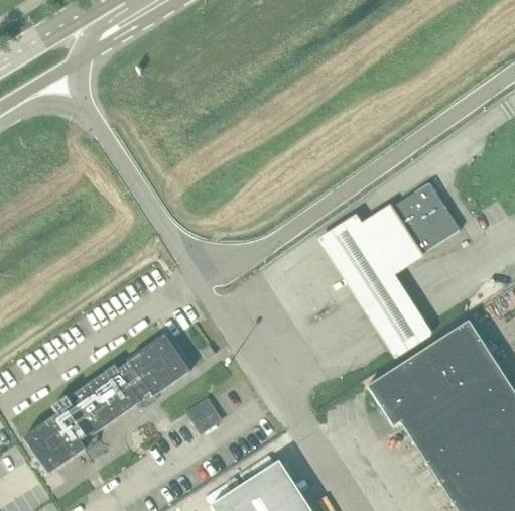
[(422,253),(463,227),(430,178),(391,204),(422,253)]
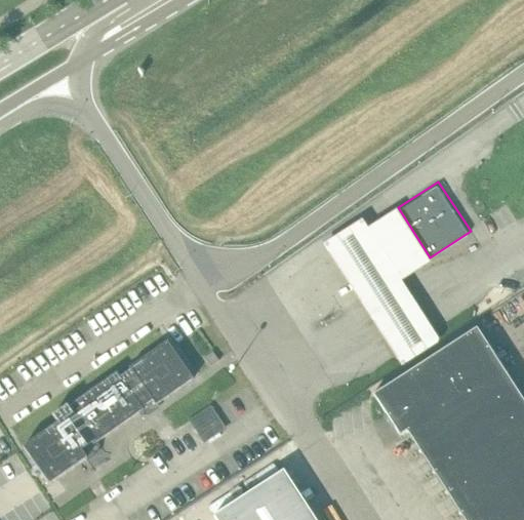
[(430,257),(398,207),(366,228),(360,218),(321,244),(400,367),(441,342),(401,280),(432,260),(430,257)]
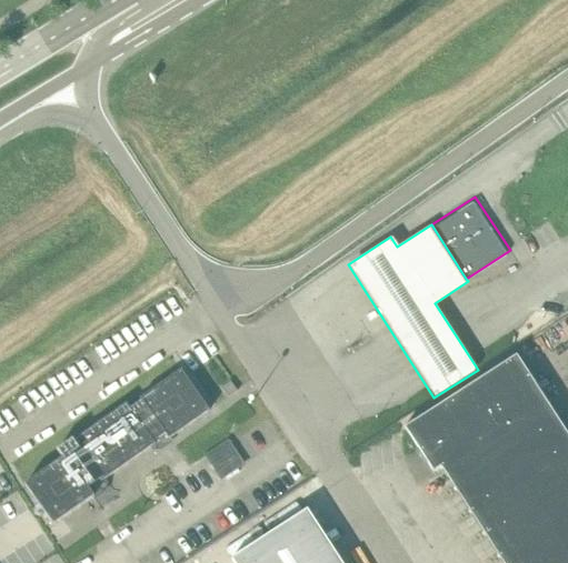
[(567,428),(517,351),(404,424),(405,425),(407,424),(409,430),(410,429),(435,468),(441,462),(506,562),(567,562),(567,428)]
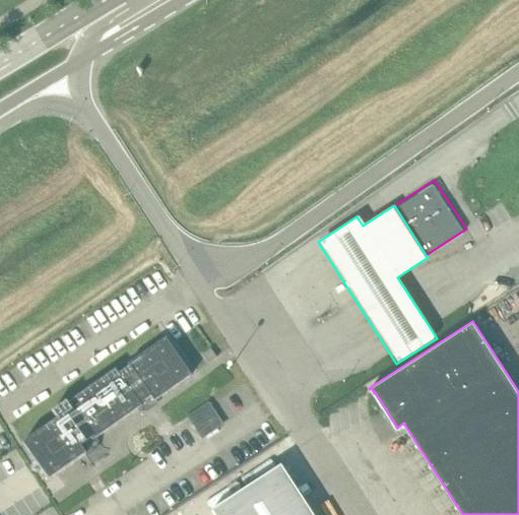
[(58,414),(23,439),(49,476),(87,450),(85,448),(95,441),(92,437),(142,402),(141,400),(151,392),(154,397),(192,372),(167,334),(129,361),(130,362),(119,370),(116,365),(67,399),(66,399),(53,408),(58,414)]
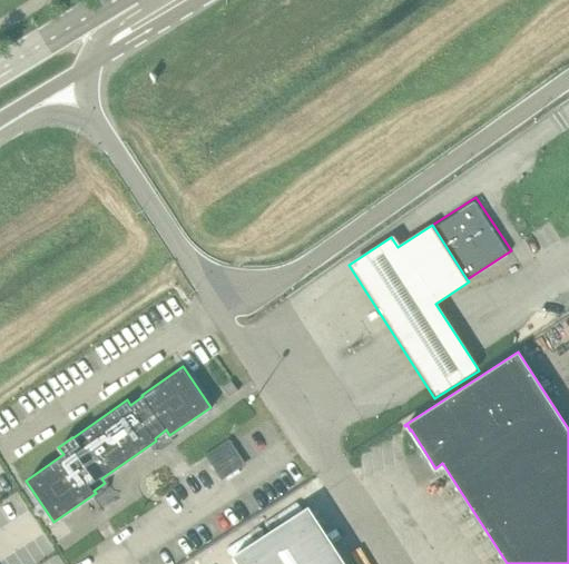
[(229,394),(238,387),(232,377),(223,384),(229,394)]
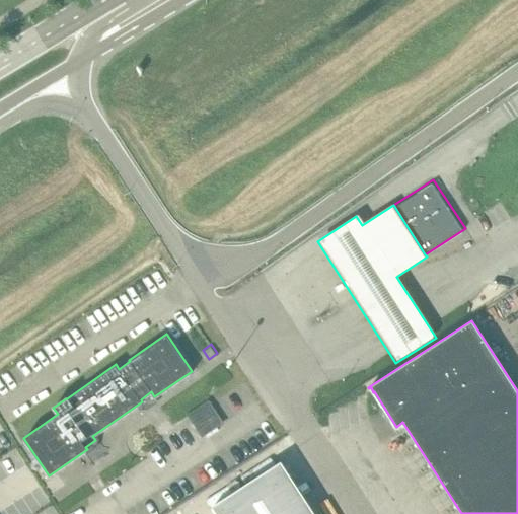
[(209,399),(191,412),(203,431),(221,419),(209,399)]
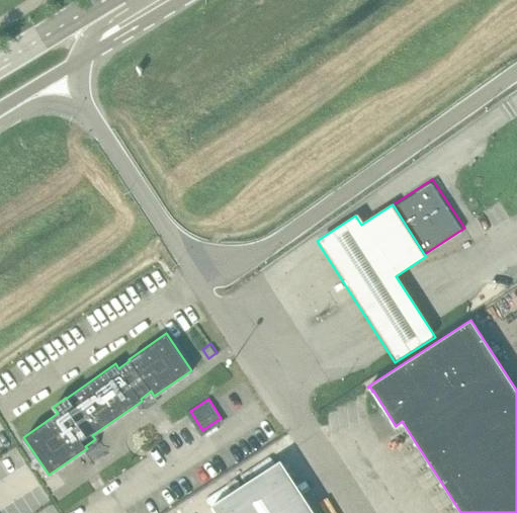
[(314,512),(280,460),(211,505),(217,512),(314,512)]
